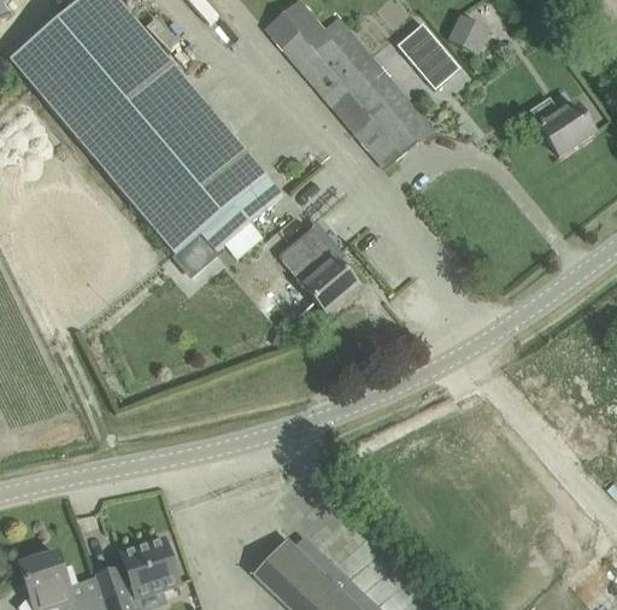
[(266,174),(118,0),(74,0),(9,57),(174,252),(199,230),(215,248),(282,192),(266,174)]
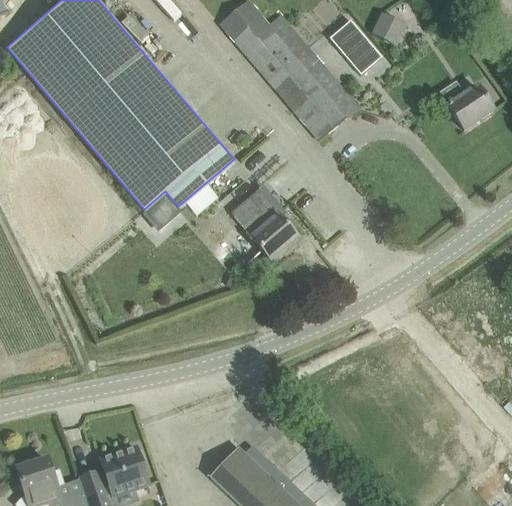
[(217,22),(319,139),(361,103),(281,10),(269,20),(251,0),(242,0),(217,22)]
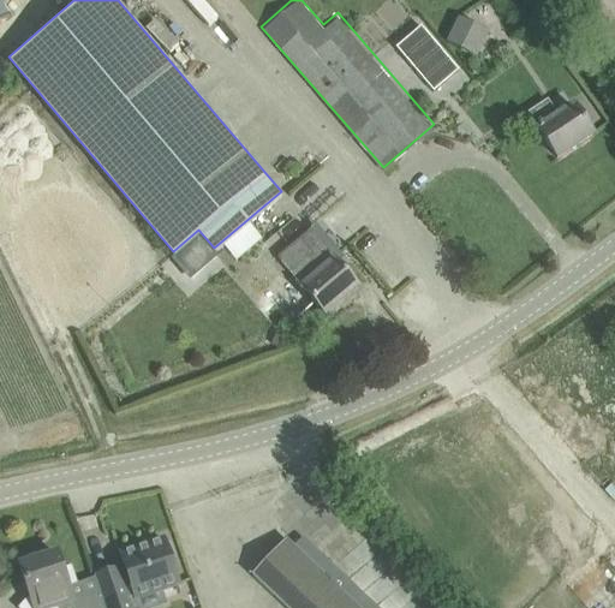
[(458,11),(446,35),(463,45),(476,19),(458,11)]
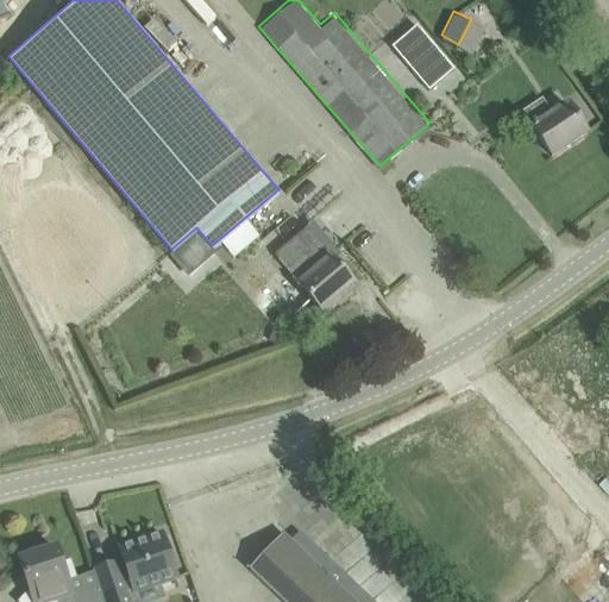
[(416,20),(391,41),(428,85),(453,63),(416,20)]
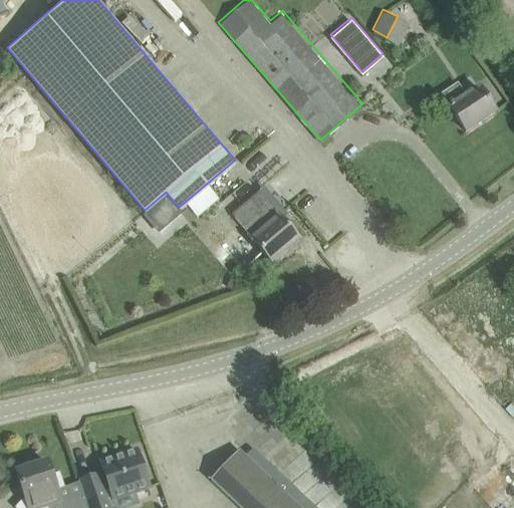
[(450,103),(465,127),(495,107),(479,83),(466,92),(457,79),(441,90),(450,103)]
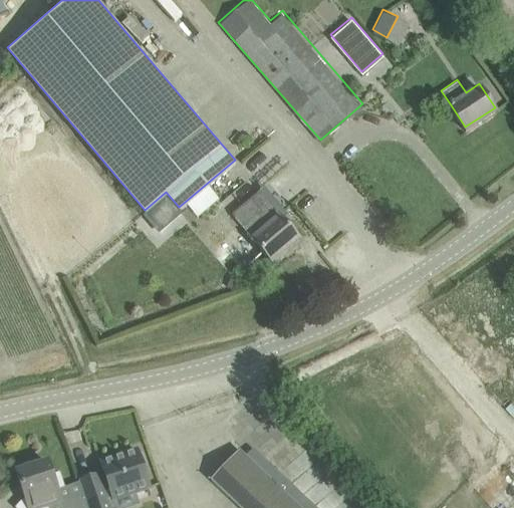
[(253,237),(257,242),(270,257),(297,234),(259,189),(232,212),(253,237)]
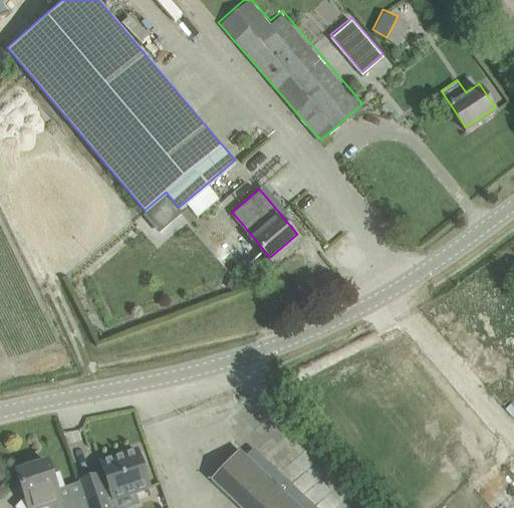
[(97,471),(78,477),(79,478),(83,491),(89,507),(109,507),(106,498),(136,487),(149,483),(142,464),(145,463),(146,461),(142,451),(140,450),(138,450),(136,446),(100,458),(104,471),(98,473),(97,471)]
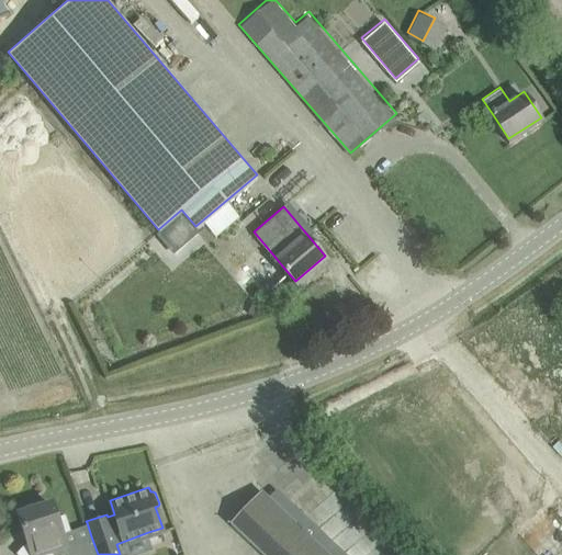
[(231,520),(267,554),(332,554),(260,487),(231,520)]
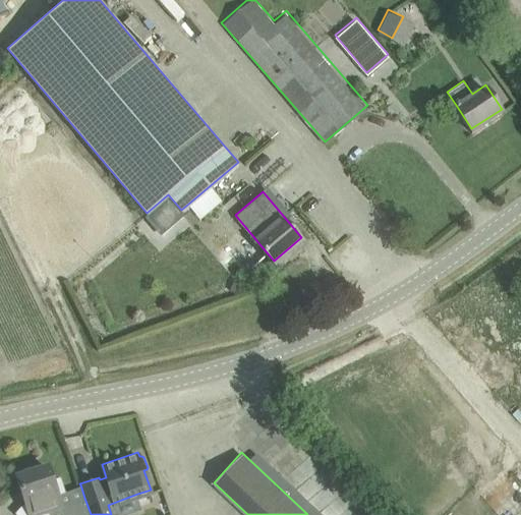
[(24,499),(14,510),(19,514),(57,514),(62,513),(63,514),(91,514),(84,498),(80,484),(65,490),(64,488),(60,474),(52,476),(48,464),(16,474),(23,494),(24,499)]
